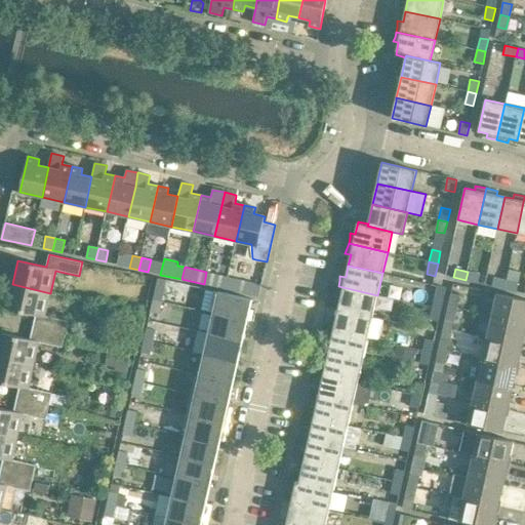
[(509,270),(506,280),(503,288),(516,291),(520,272),(509,270)]
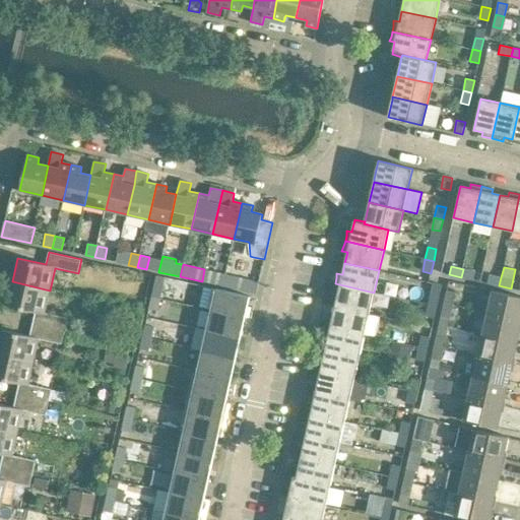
[(204,269),(202,281),(223,286),(225,274),(218,272),(204,269)]
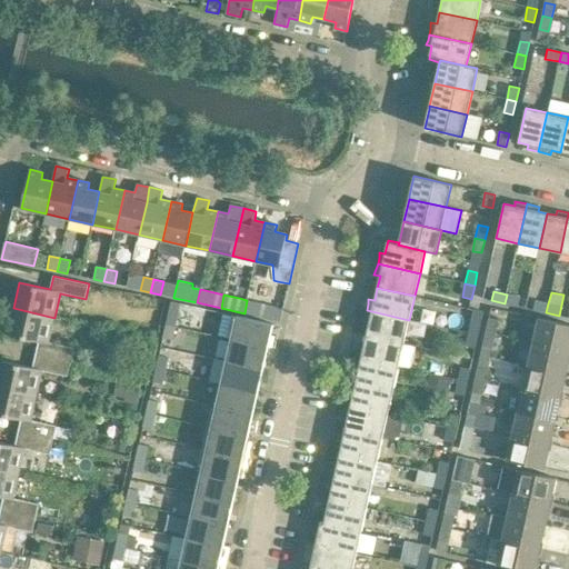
[(520,298),(507,295),(505,303),(518,307),(520,298)]
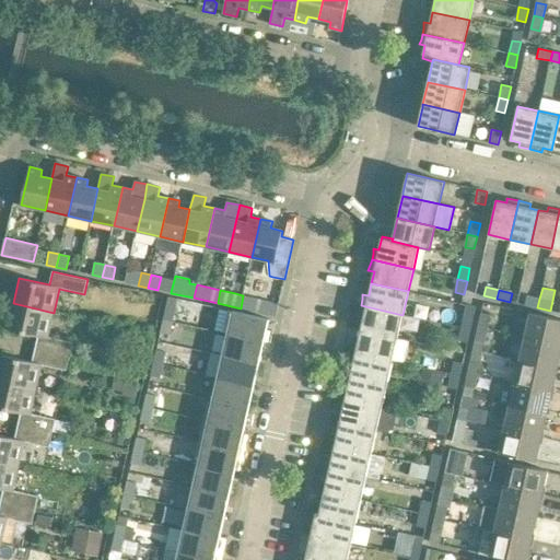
[(243,295),(241,308),(251,311),(254,298),(243,295)]
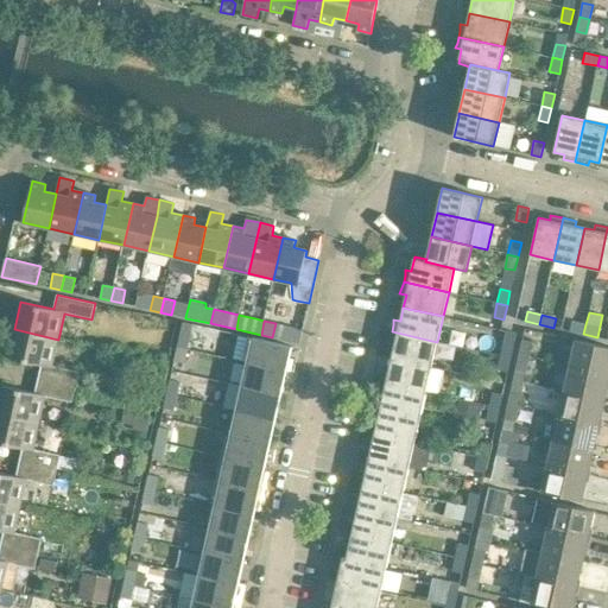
[(571,322),(570,331),(583,334),(586,324),(571,322)]
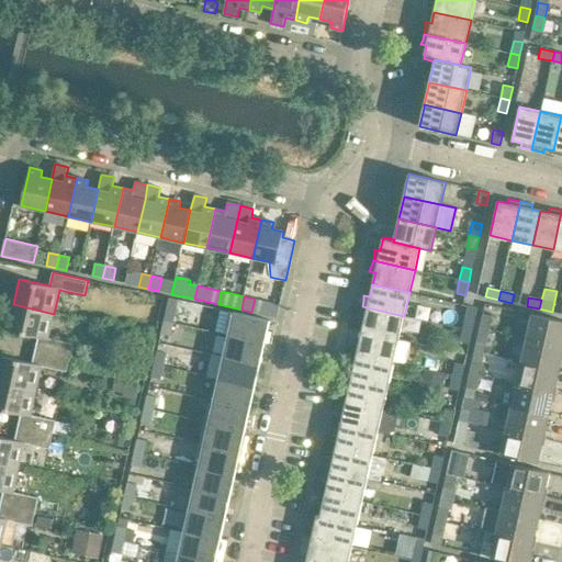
[(48,338),(54,314),(13,304),(7,330),(38,337),(48,339),(49,338),(48,338)]
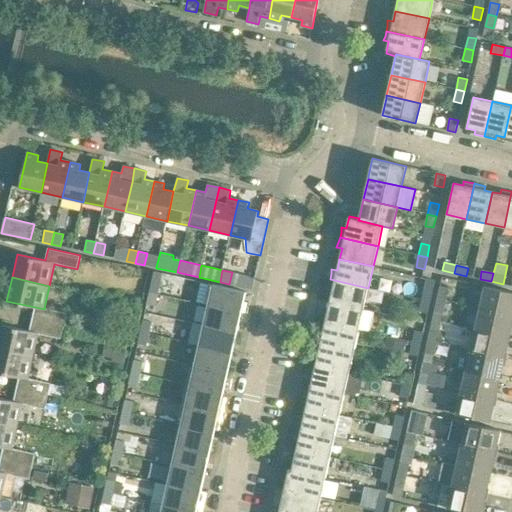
[(332,290),(330,301),(363,309),(368,288),(330,279),(329,284),(327,289),(332,290)]
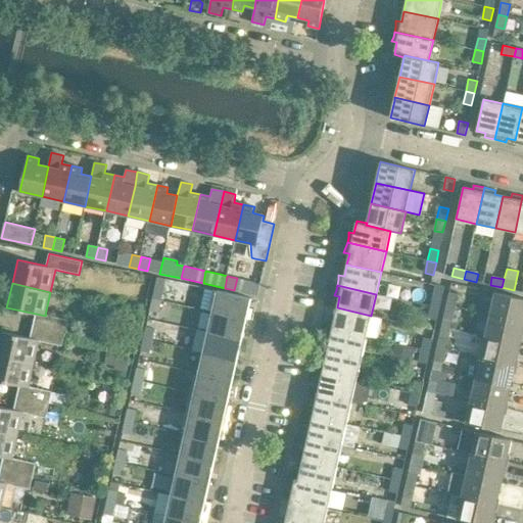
[(436,285),(431,306),(439,308),(444,286),(436,285)]
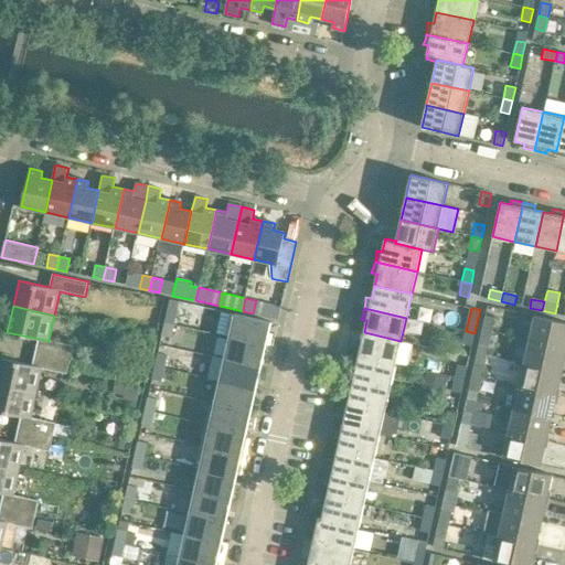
[(168,309),(166,322),(174,324),(178,311),(168,309)]
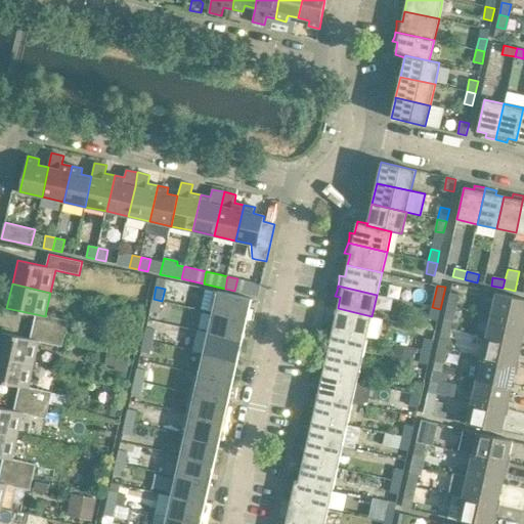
[(217,291),(213,311),(247,319),(252,299),(217,291)]
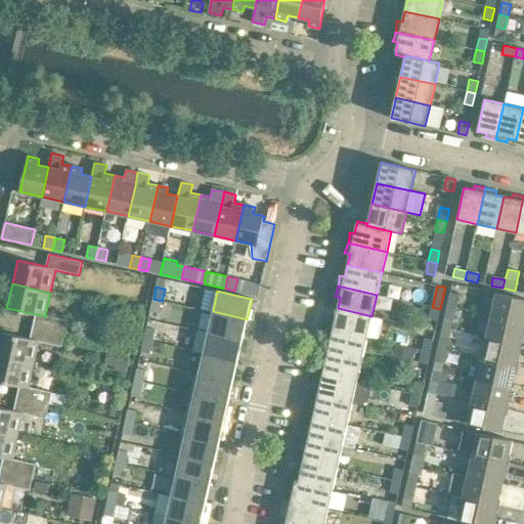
[(447,305),(455,307),(459,295),(449,293),(447,305)]
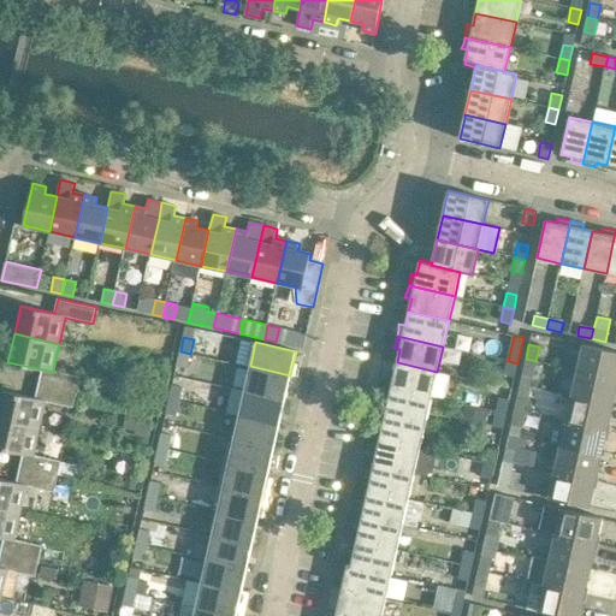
[(615,351),(584,344),(578,371),(615,379),(615,351)]
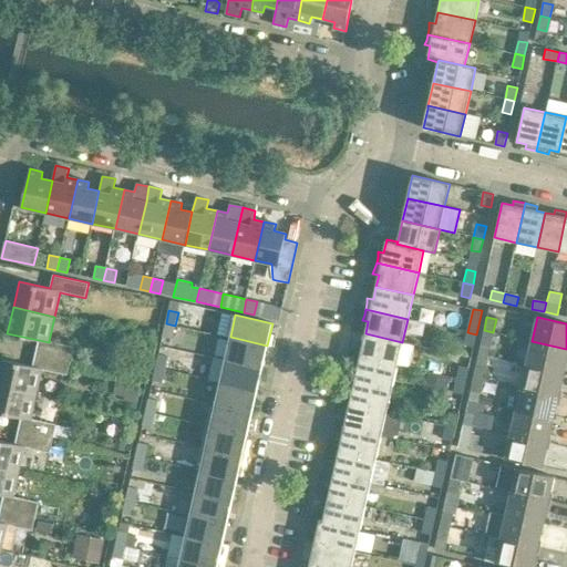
[(166,323),(163,337),(172,339),(175,326),(166,323)]
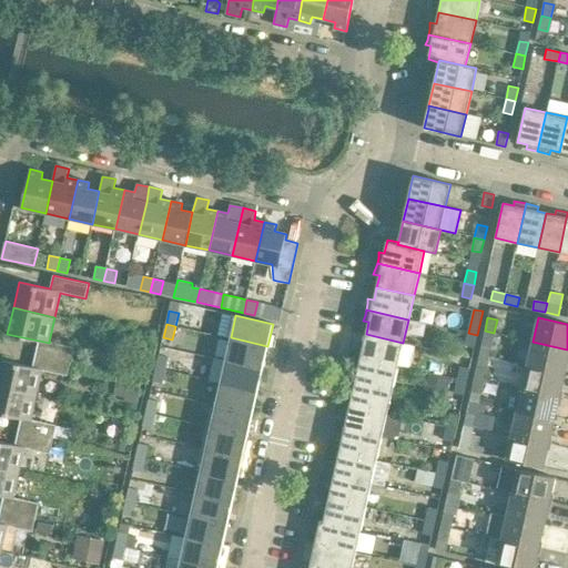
[(490,346),(494,333),(485,331),(482,344),(490,346)]
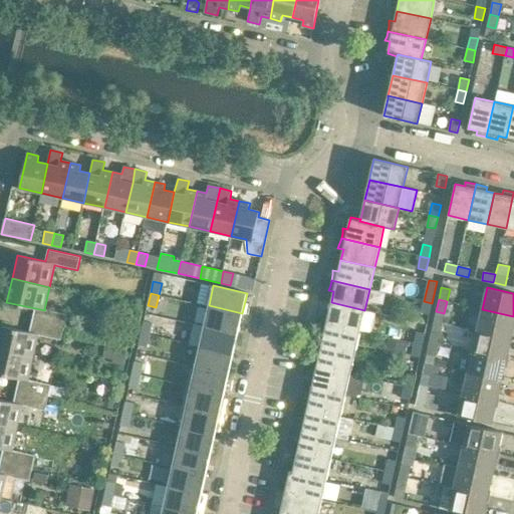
[(421,313),(429,314),(432,303),(424,301),(421,313)]
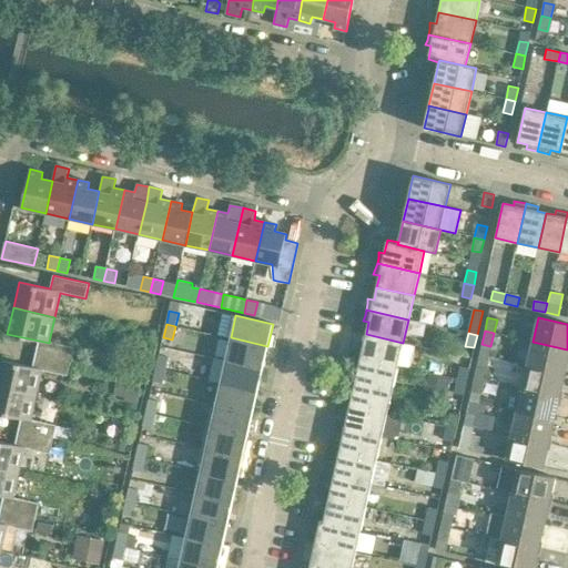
[(398,366),(403,343),(366,334),(363,347),(357,346),(357,351),(356,355),(356,357),(398,366)]
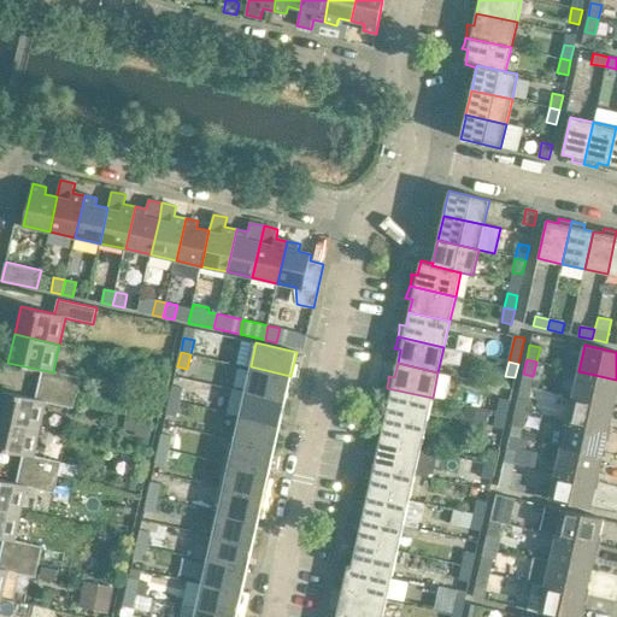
[(286,400),(291,376),(251,366),(245,391),(286,400)]
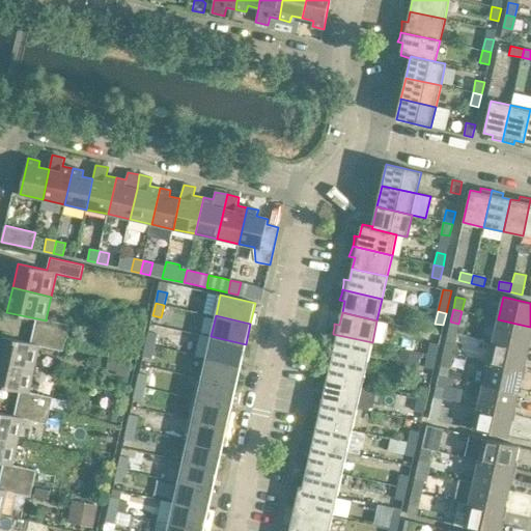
[(36,318),(33,331),(47,334),(66,338),(70,325),(50,320),(47,319),(46,320),(36,318)]
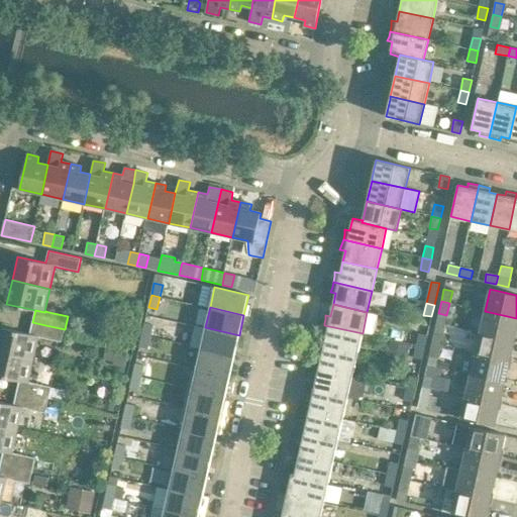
[(516,318),(485,311),(480,332),(514,340),(516,326),(516,318)]
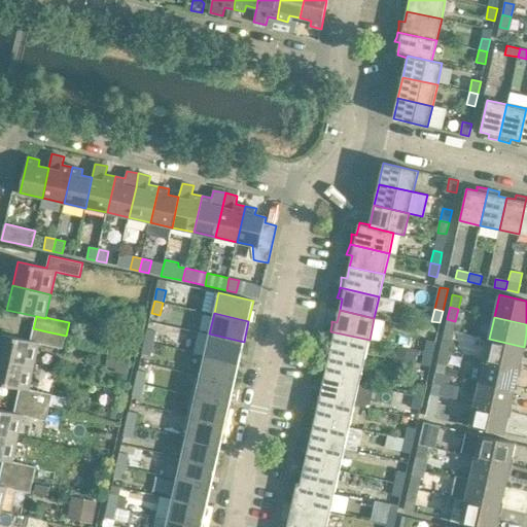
[(145,342),(153,344),(156,331),(147,329),(145,342)]
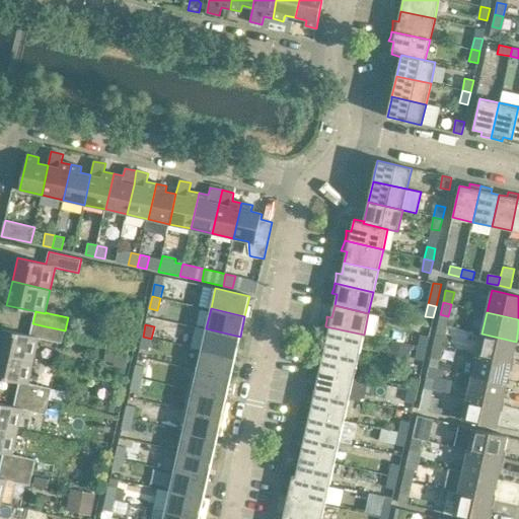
[(46,326),(43,340),(62,344),(65,330),(46,326)]
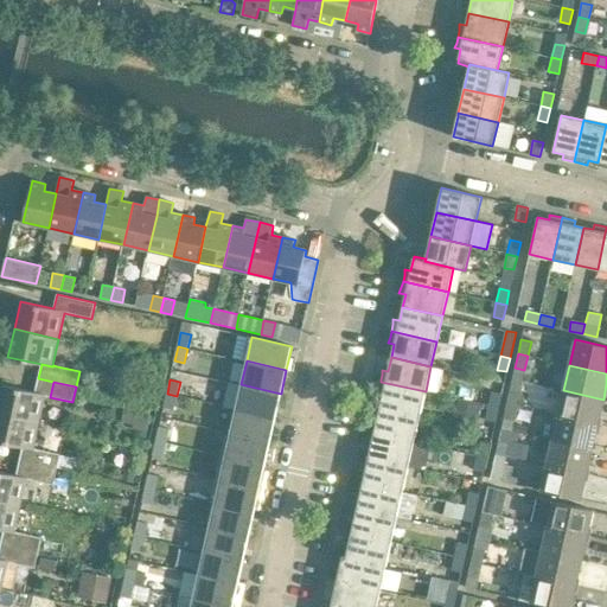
[(236,408),(275,417),(281,394),(241,384),(228,382),(223,406),(236,408)]
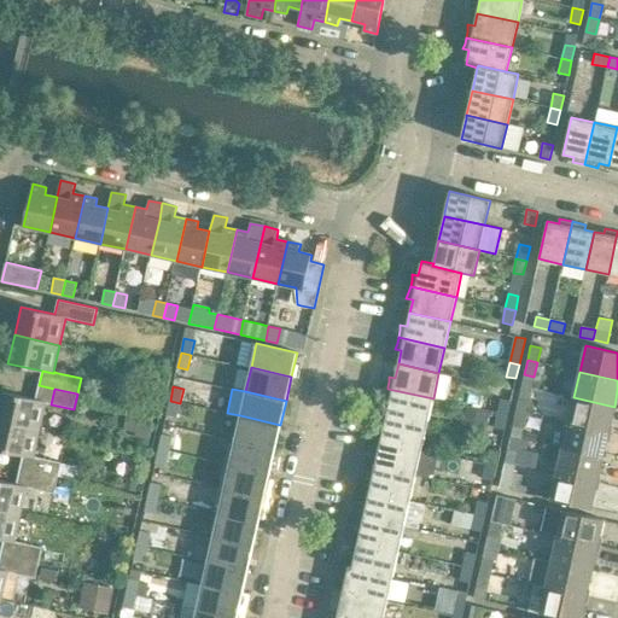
[(390,402),(386,415),(427,424),(433,398),(388,389),(385,395),(383,401),(390,402)]
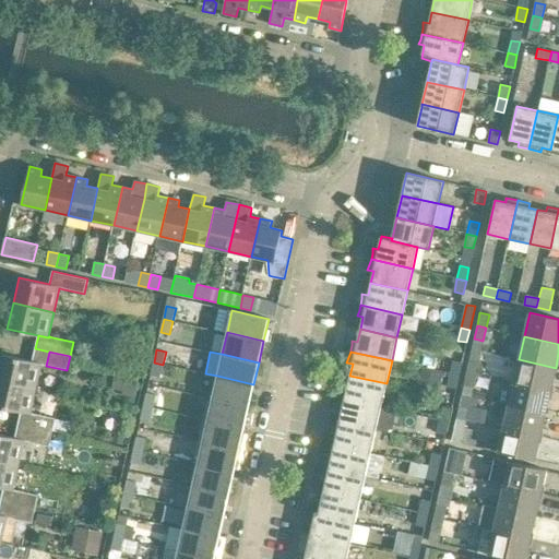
[(0,358),(0,380),(36,389),(42,365),(43,365),(43,364),(1,354),(0,358)]
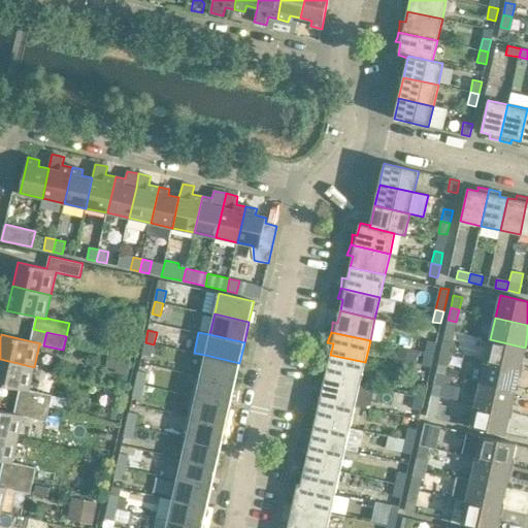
[(440,351),(450,353),(452,340),(443,338),(440,351)]
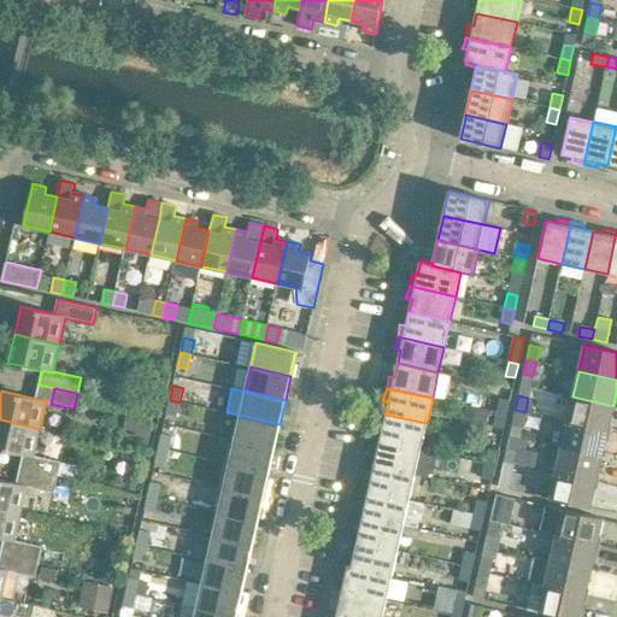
[(573,397),(566,422),(607,432),(613,406),(573,397)]
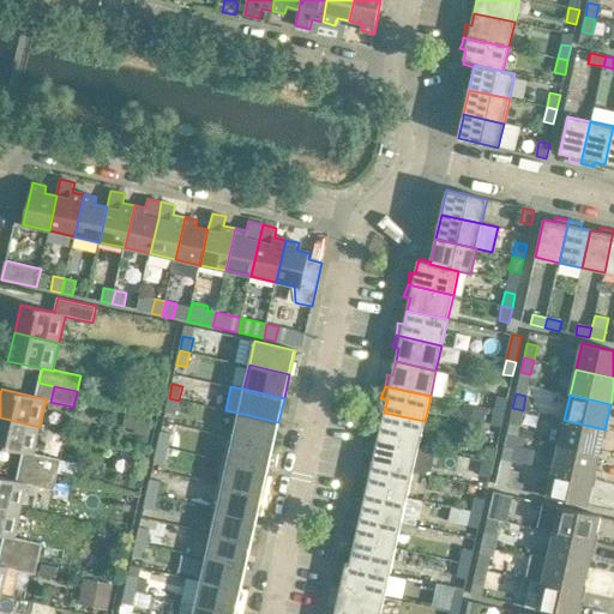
[(498,396),(494,410),(505,413),(507,398),(498,396)]
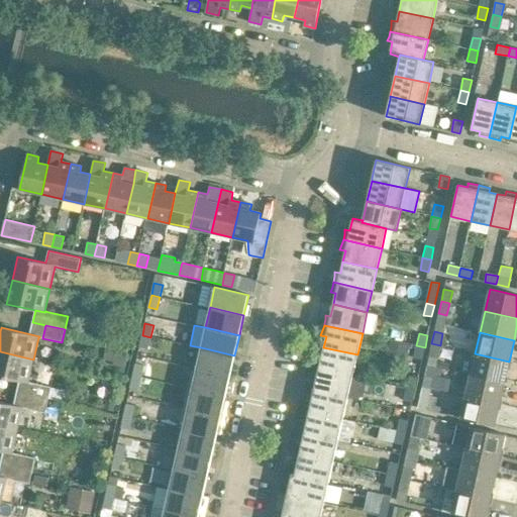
[(150,337),(142,335),(139,347),(147,349),(150,337)]
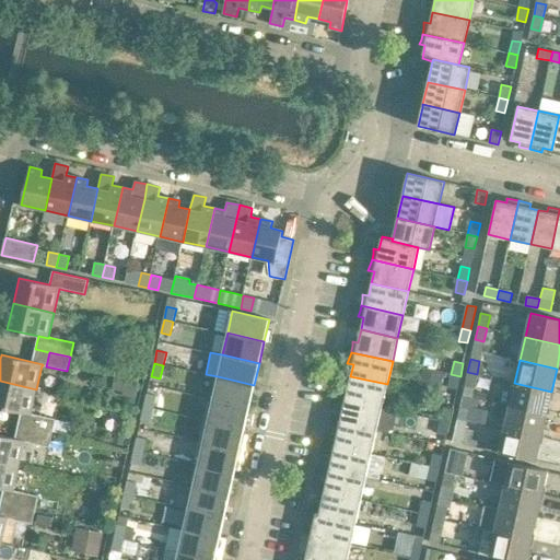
[(422,369),(419,382),(442,387),(444,374),(422,369)]
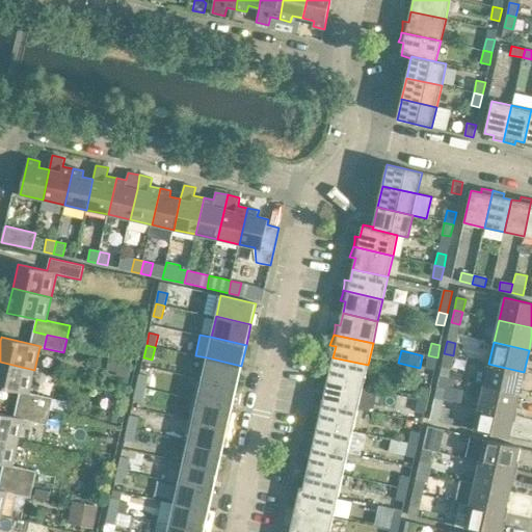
[(450,368),(453,355),(444,353),(442,366),(450,368)]
